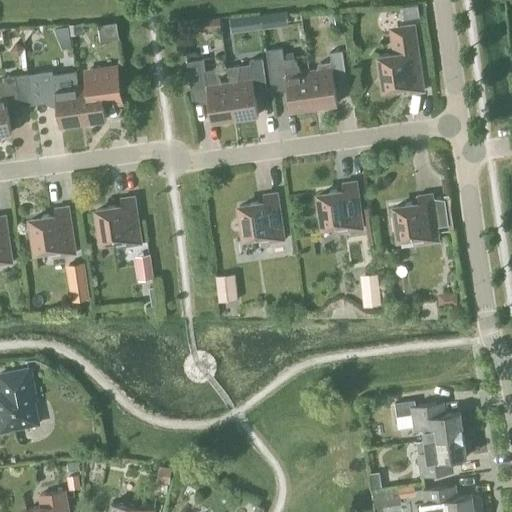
[(419,17),(418,5),(402,7),(403,19),(419,17)]
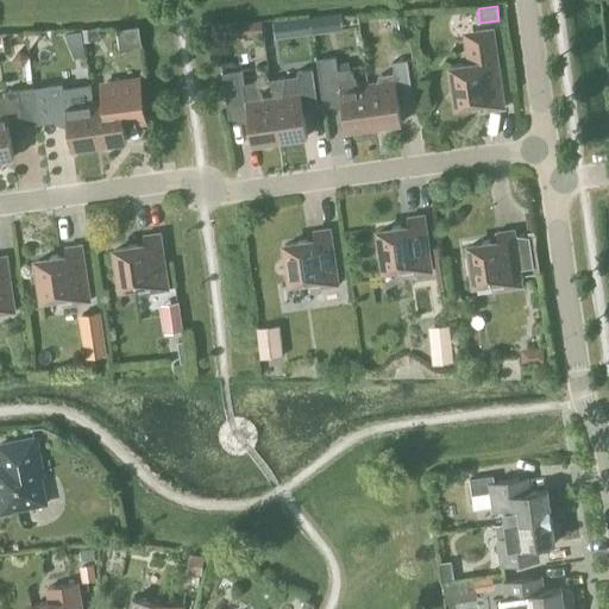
[(407,31),(405,14),(390,16),(393,32),(407,31)]
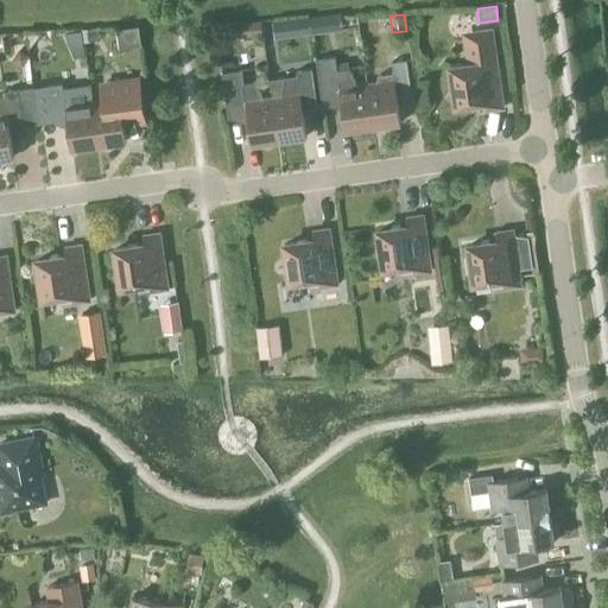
[(309,16),(295,18),(297,36),(311,35),(309,18),(309,16)]
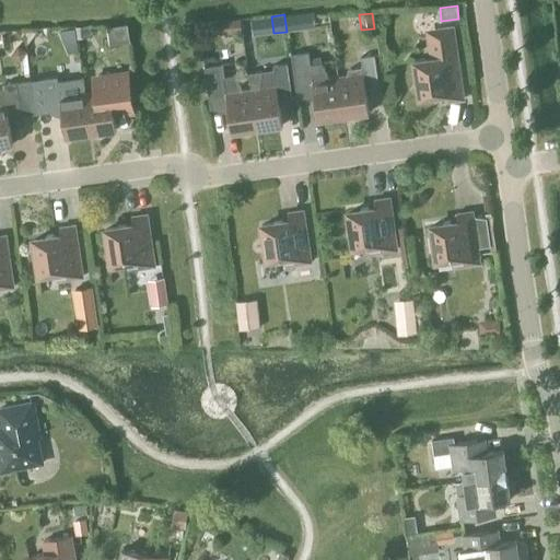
[(242,33),(240,19),(218,21),(219,35),(242,33)]
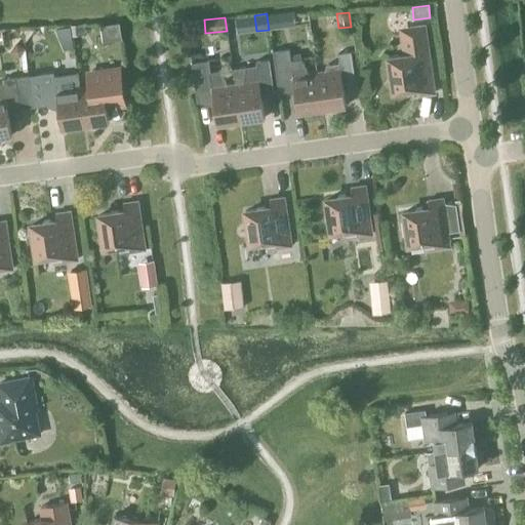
[(103,40),(121,38),(119,23),(99,26),(103,40)]
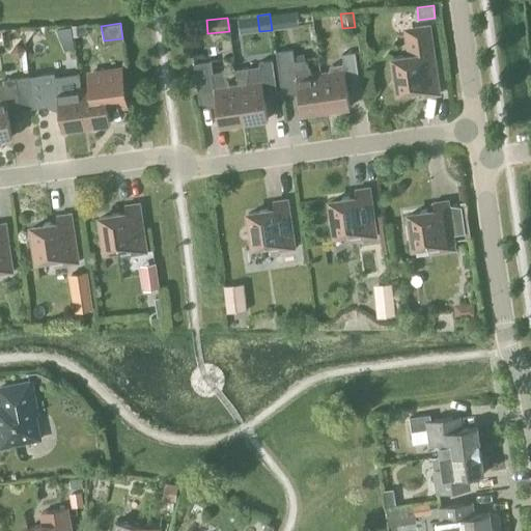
[(85,24),(72,25),(72,26),(73,35),(86,33),(85,26),(85,24)]
